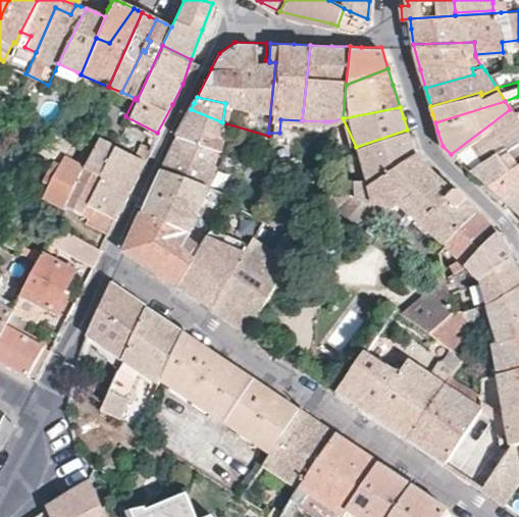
[(518,121),(518,120),(518,107),(510,109),(518,121)]
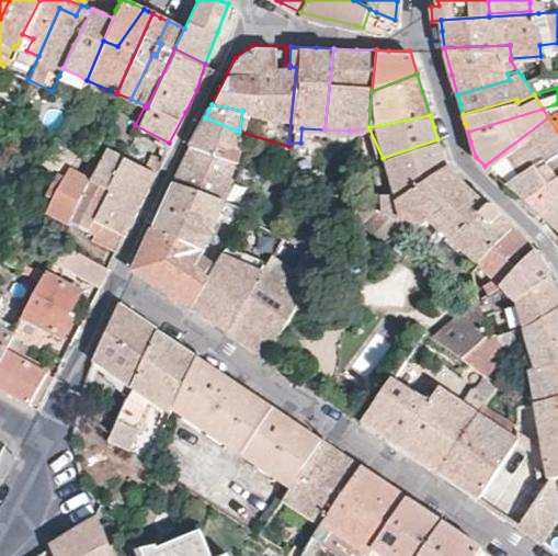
[(191,145),(234,160),(239,132),(205,117),(196,134),(191,145)]
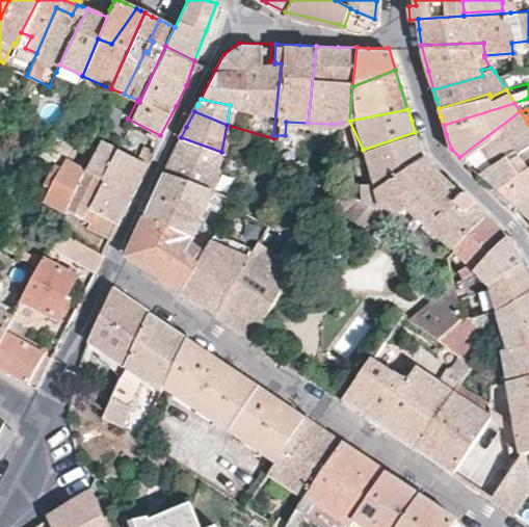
[(528,125),(528,124),(520,111),(459,157),(468,163),(479,173),(528,140),(528,125)]
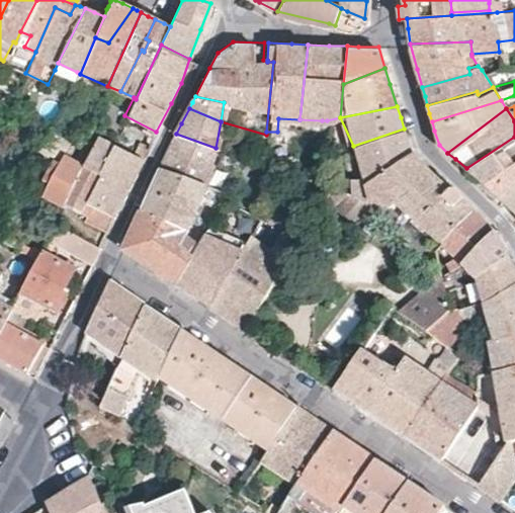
[(49,123),(46,129),(36,146),(56,157),(60,159),(71,137),(72,136),(49,123)]
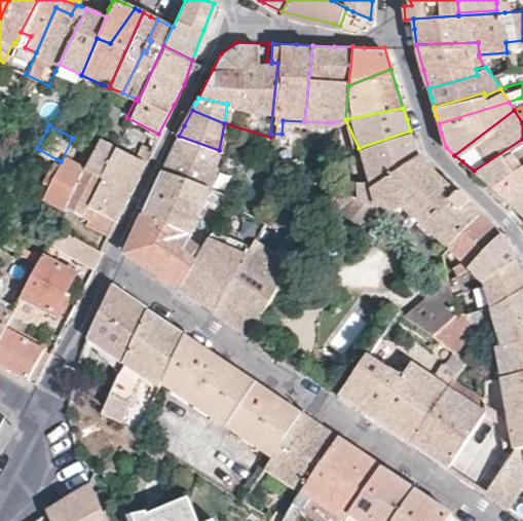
[(359,148),(373,177),(376,182),(418,153),(414,142),(410,131),(359,148)]
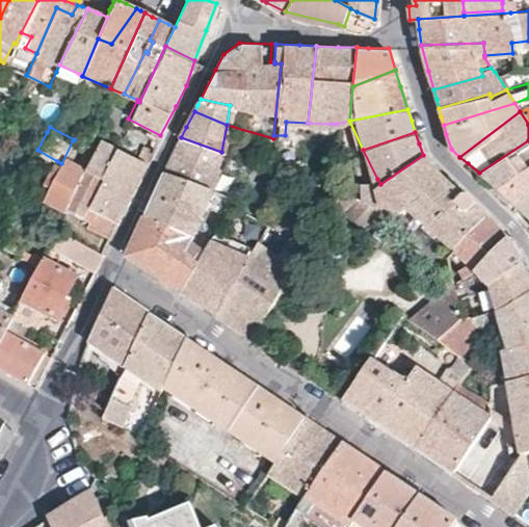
[(168,163),(164,172),(209,186),(218,160),(221,162),(225,157),(237,161),(223,193),(235,198),(252,168),(254,162),(221,152),(181,137),(168,163)]
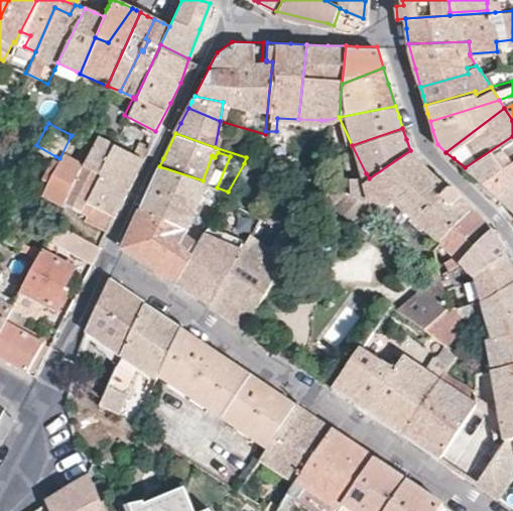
[(111,142),(96,134),(67,189),(84,200),(111,142)]
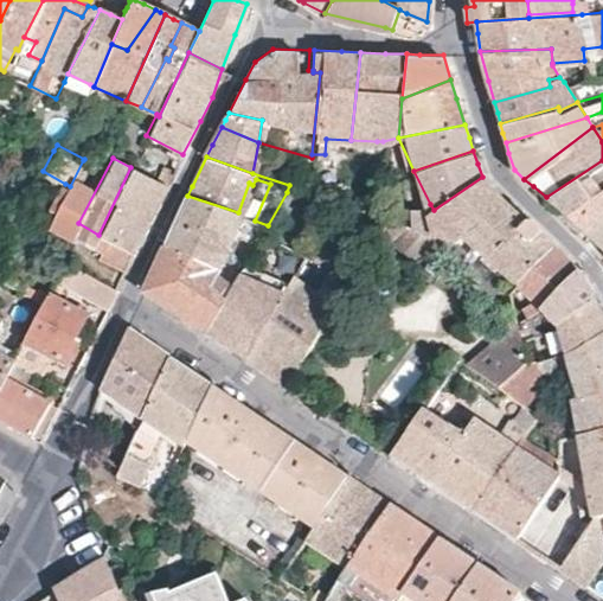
[(602,191),(602,160),(546,197),(553,204),(565,215),(602,191)]
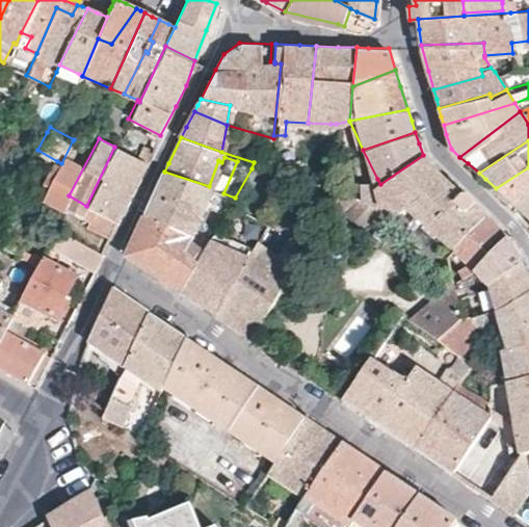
[(147,162),(153,151),(141,146),(136,157),(147,162)]
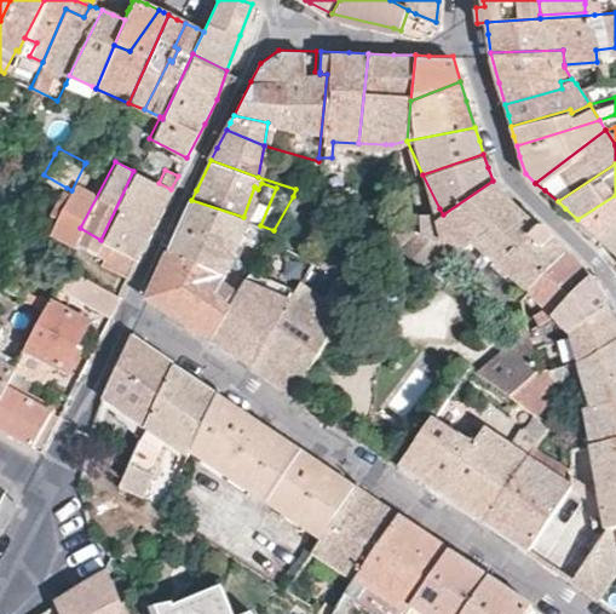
[(147,178),(133,171),(101,240),(137,258),(157,217),(171,189),(159,183),(147,178)]
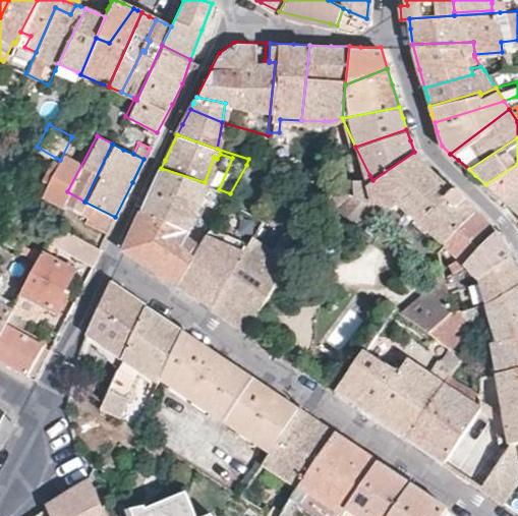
[(354,194),(349,192),(335,207),(351,221),(372,201),(389,206),(395,202),(439,242),(443,245),(473,209),(462,198),(464,192),(460,190),(457,187),(450,186),(414,152),(372,180),(369,175),(362,176),(355,177),(354,194)]
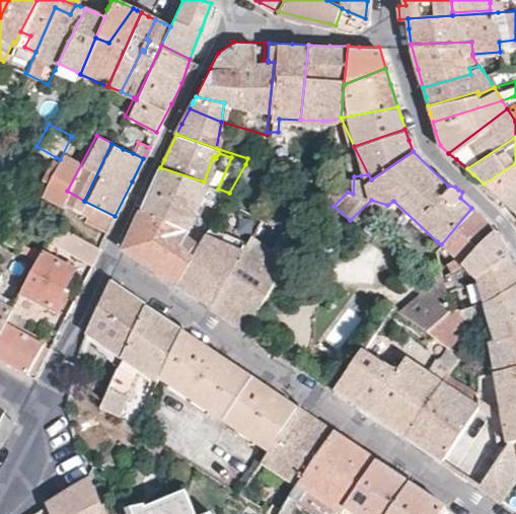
[(515,190),(515,163),(484,184),(493,191),(503,199),(515,190)]
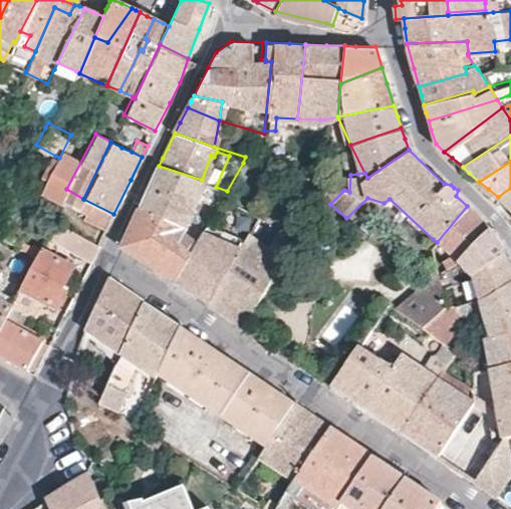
[(140,206),(186,226),(202,180),(159,166),(147,193),(140,206)]
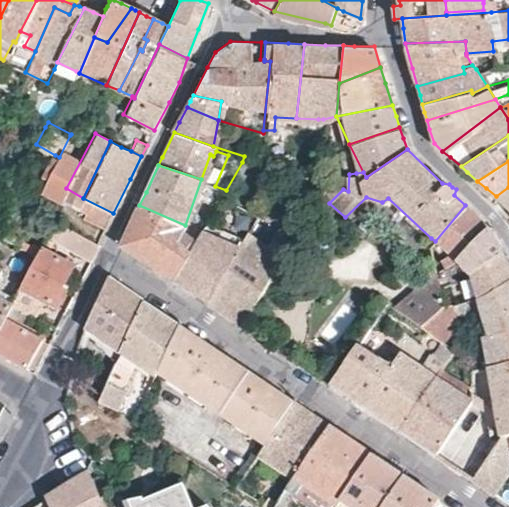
[(280,168),(273,182),(281,186),(289,171),(280,168)]
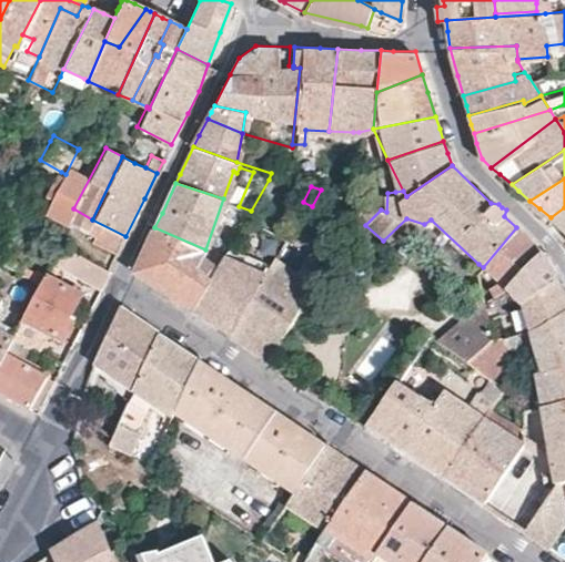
[(564,207),(551,217),(558,224),(564,230),(564,207)]
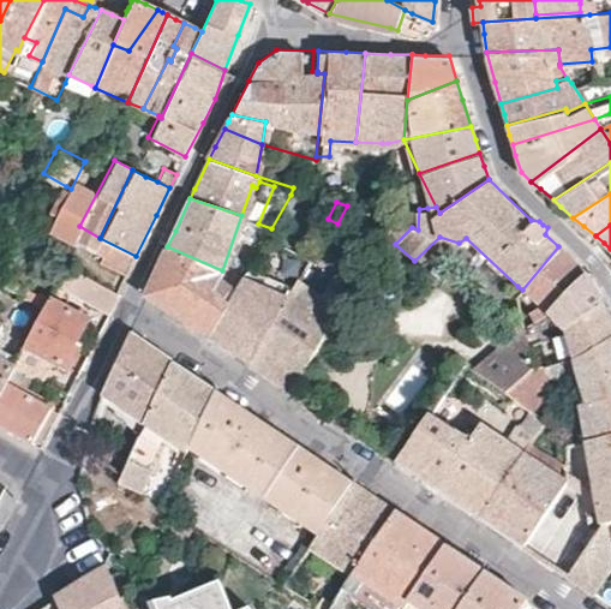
[(100,238),(79,226),(72,239),(100,254),(97,258),(103,262),(126,274),(136,256),(100,238)]
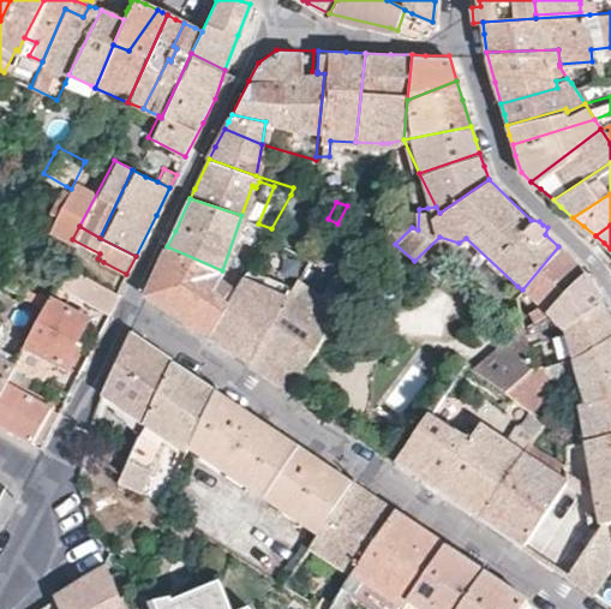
[(316,239),(311,249),(322,254),(327,244),(316,239)]
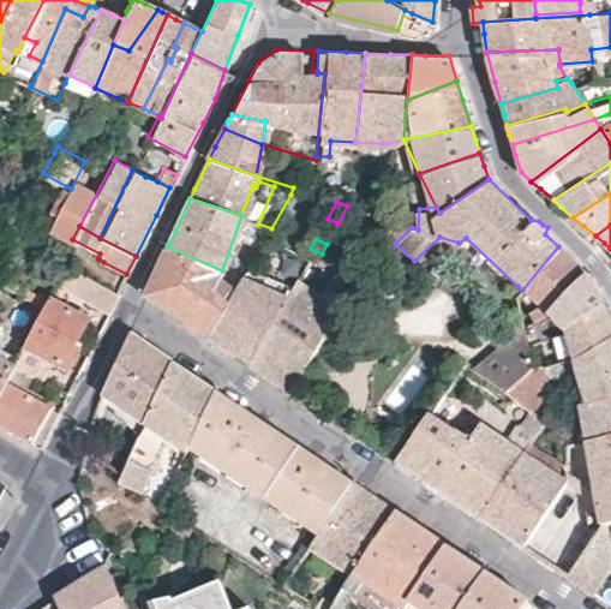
[(201,329),(215,287),(222,270),(167,246),(145,293),(157,300),(201,329)]
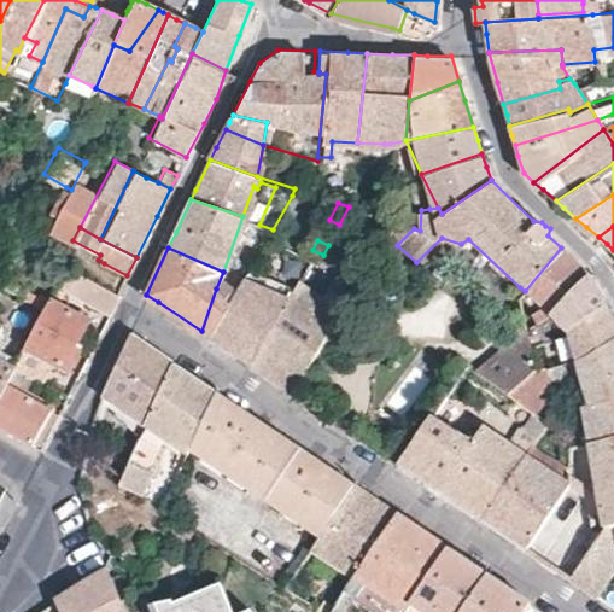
[(571,257),(561,248),(525,291),(545,308),(586,272),(571,257)]
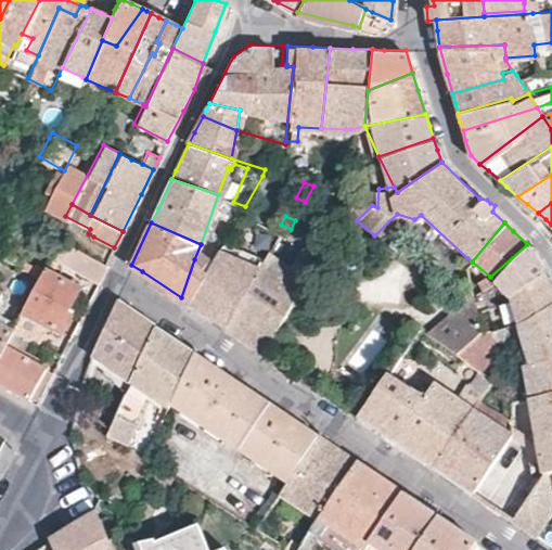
[(311,228),(302,246),(317,255),(326,237),(311,228)]
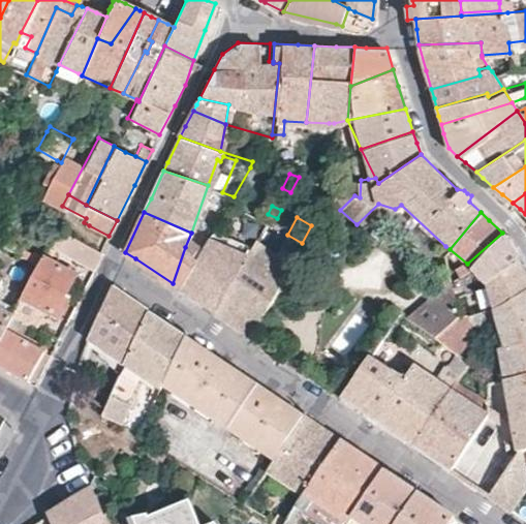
[(99,254),(109,236),(89,225),(80,244),(99,254)]
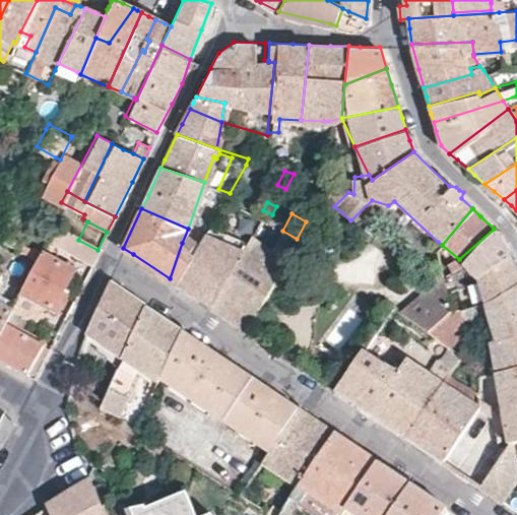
[(78,240),(54,227),(45,244),(88,267),(93,257),(98,250),(78,240)]
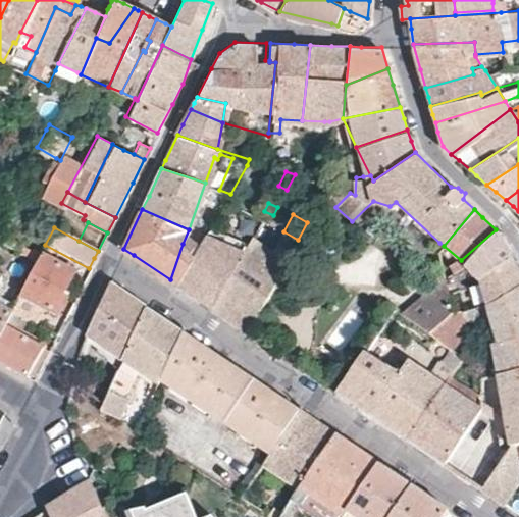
[(4,229),(0,238),(21,249),(26,241),(4,229)]
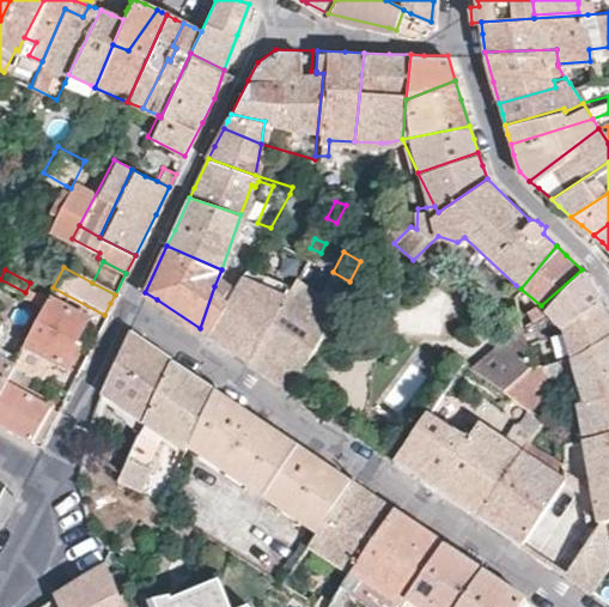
[(541,305),(559,321),(562,320),(597,299),(590,286),(582,269),(541,305)]
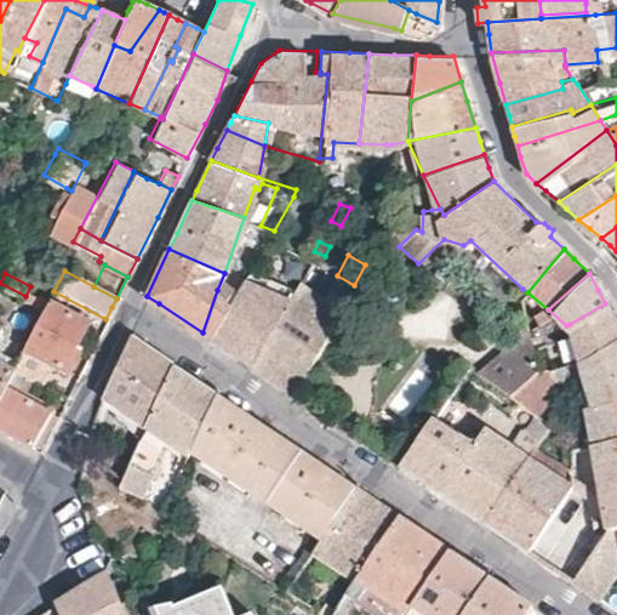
[(264,375),(295,394),(354,285),(337,275),(336,278),(325,296),(297,280),(286,301),(251,365),(264,375)]
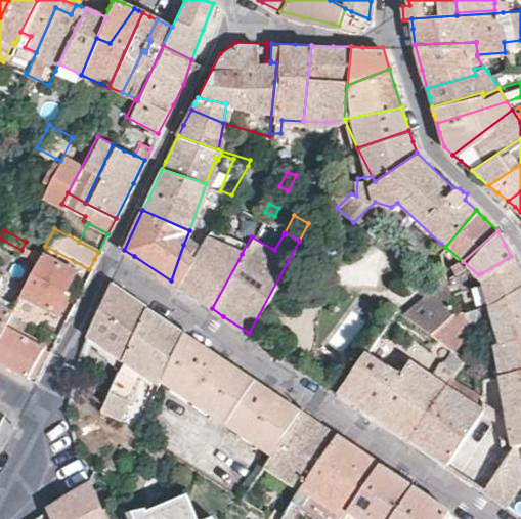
[(187,292),(212,308),(242,254),(207,234),(197,250),(183,245),(171,280),(187,292)]
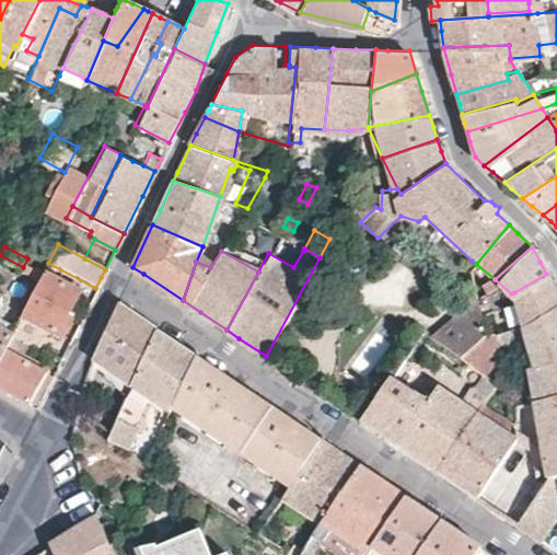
[(42,269),(38,275),(20,313),(38,322),(58,333),(71,310),(81,290),(42,269)]
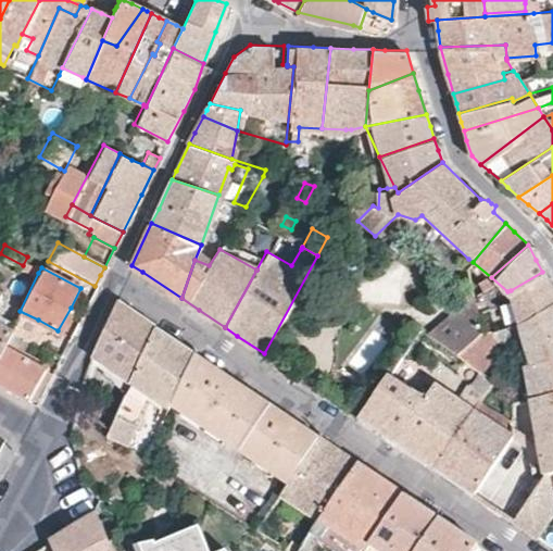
[(542,272),(511,290),(514,301),(518,315),(552,302),(548,288),(542,272)]
